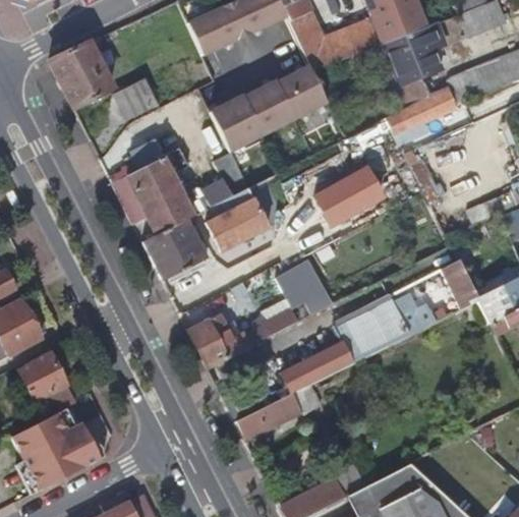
[(252,33),(236,0),(222,7),(238,39),(252,33)]
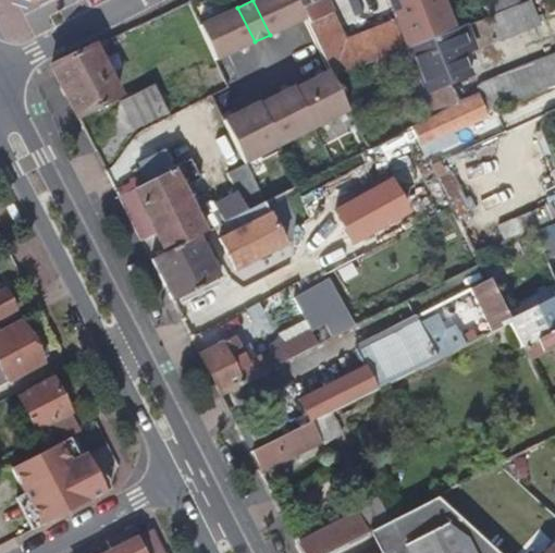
[(307,16),(298,0),(253,0),(270,35),(307,16)]
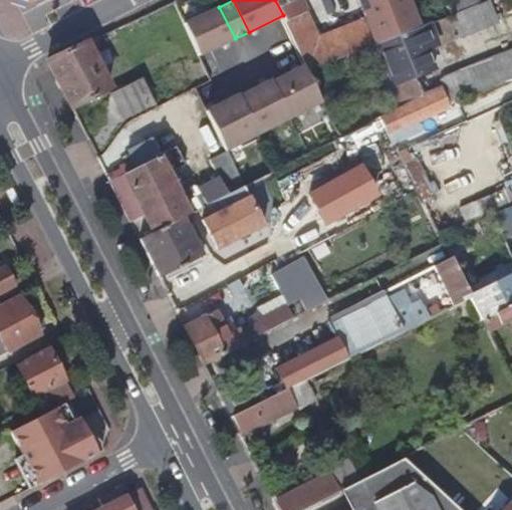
[(381,41),(421,25),(411,0),(362,0),(369,16),(321,35),(303,0),(275,0),(283,15),(308,63),(311,69),(368,46),(381,41)]
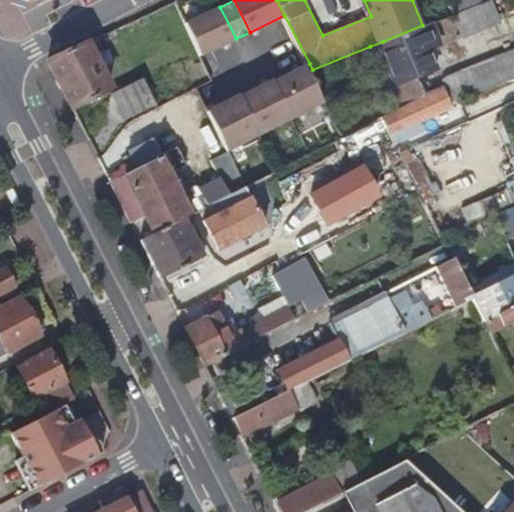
[(483,0),(452,0),(456,11),(483,0)]
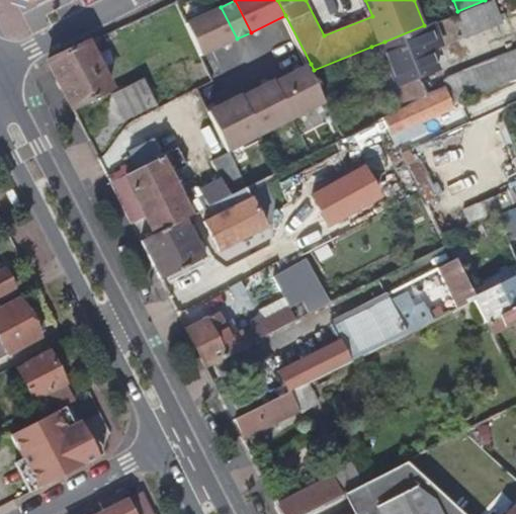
[(466,33),(505,17),(498,0),(485,0),(457,11),(466,33)]
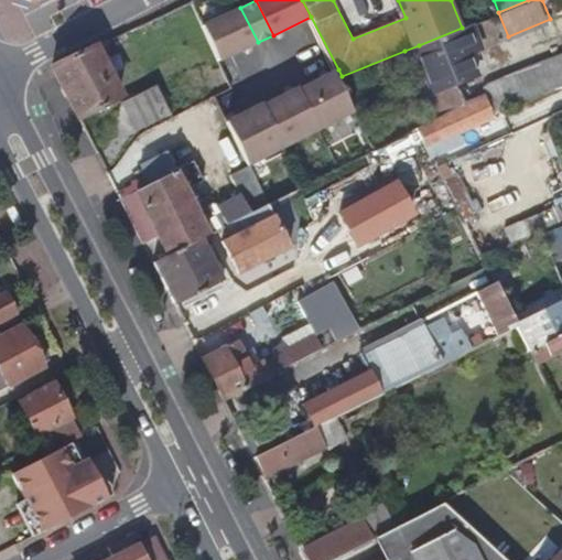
[(258,42),(240,8),(203,25),(219,61),(258,42)]
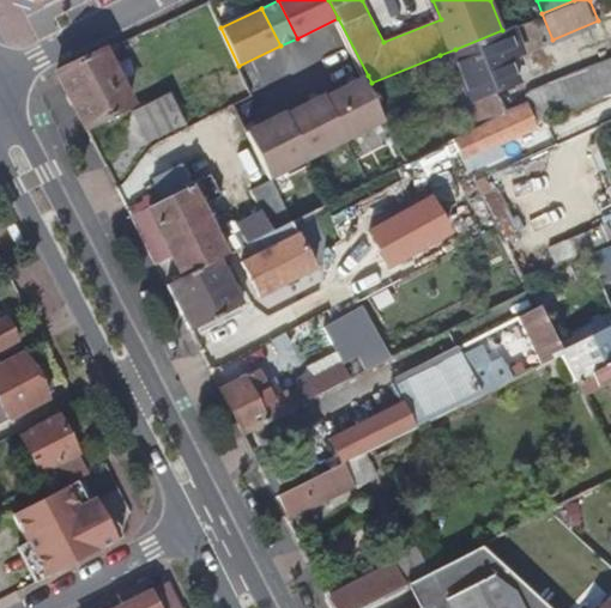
[(522,78),(513,55),(527,49),(518,24),(502,30),(455,49),(470,86),(485,123),(507,113),(497,89),(522,78)]
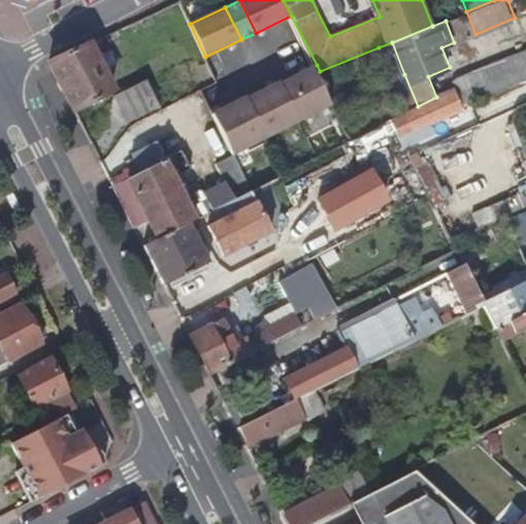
[(404,74),(392,42),(379,47),(391,79),(404,74)]
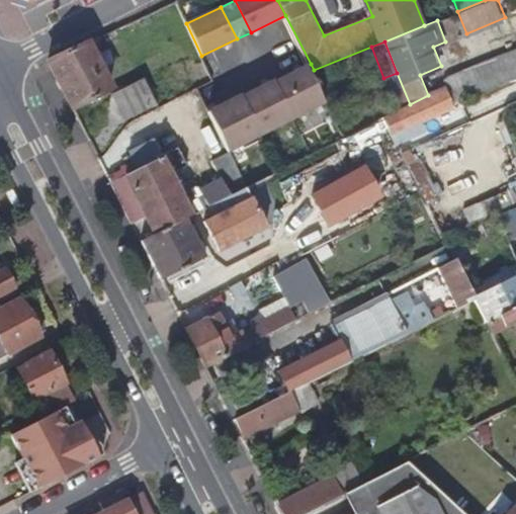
[(112,88),(88,43),(51,60),(74,106),(112,88)]
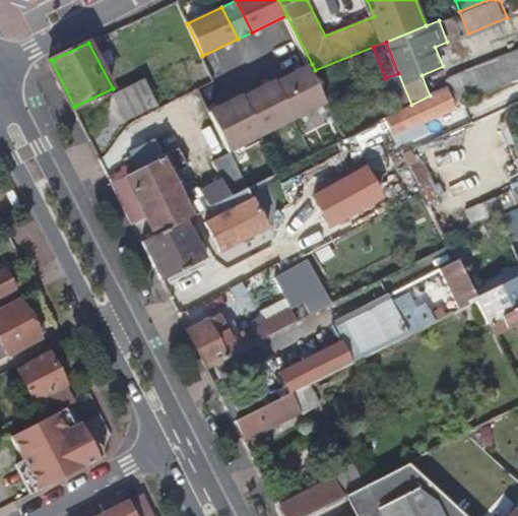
[(457,105),(517,78),(517,48),(447,78),(450,85),(457,105)]
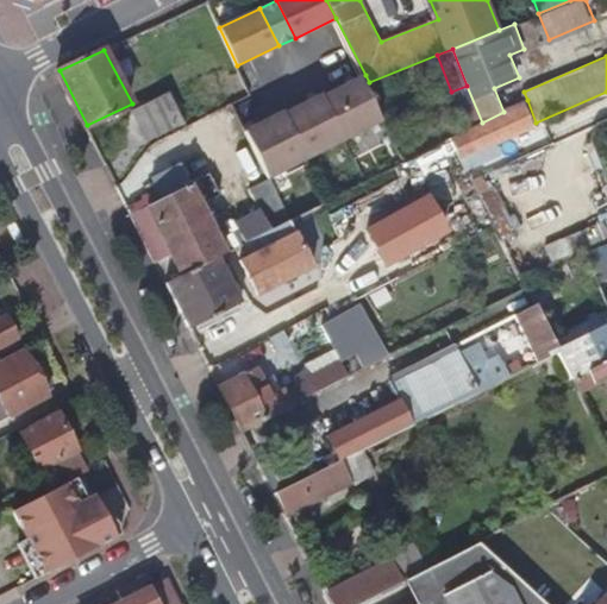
[(271,176),(387,118),(369,82),(365,75),(327,95),(326,93),(288,113),(287,111),(248,131),(271,176)]
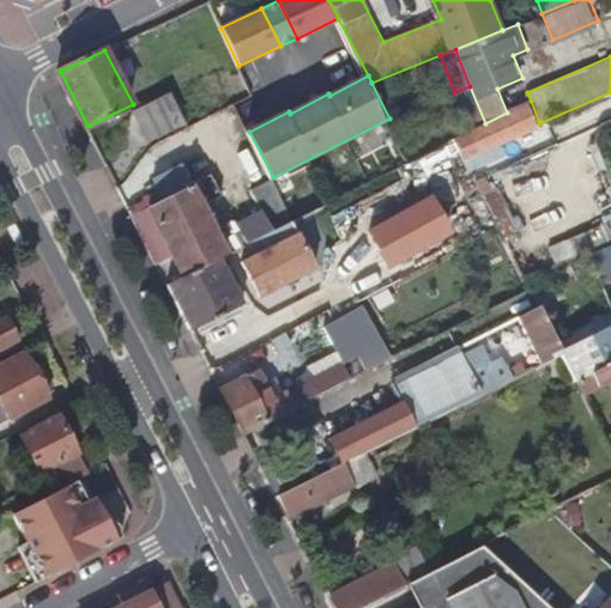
[(531,101),(527,92),(522,78),(497,89),(507,113),(531,101)]
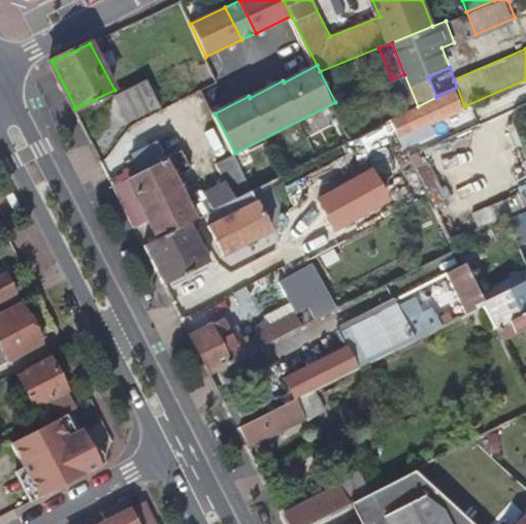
[(157,104),(143,78),(117,92),(130,118),(157,104)]
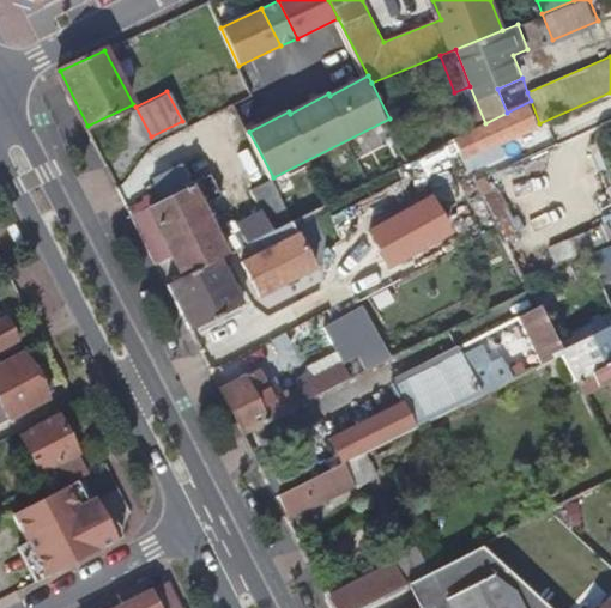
[(502,144),(540,126),(539,123),(531,101),(507,113),(485,123),(457,139),(472,169),(506,153),(502,144)]
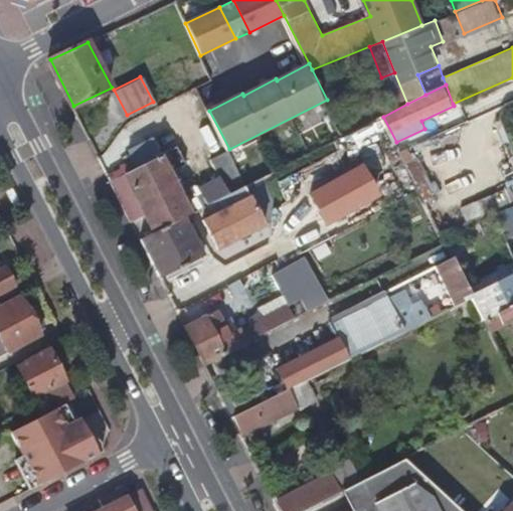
[(177,157),(173,149),(162,154),(166,163),(177,157)]
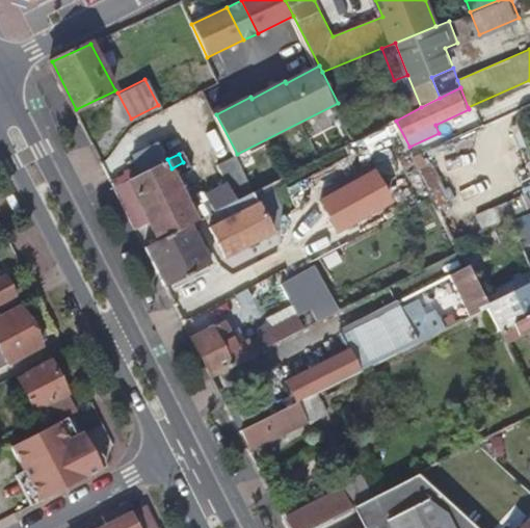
[(255,190),(237,154),(220,162),(221,166),(238,199),(255,190)]
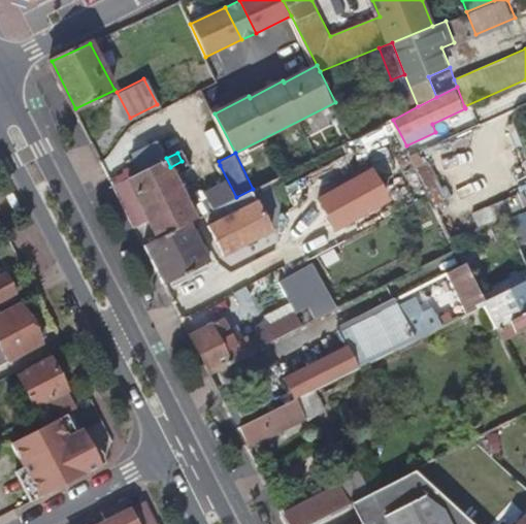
[(236,197),(220,165),(212,168),(216,173),(211,175),(216,187),(204,193),(208,202),(192,210),(170,167),(166,158),(129,176),(159,236),(190,221),(212,208),(236,197)]
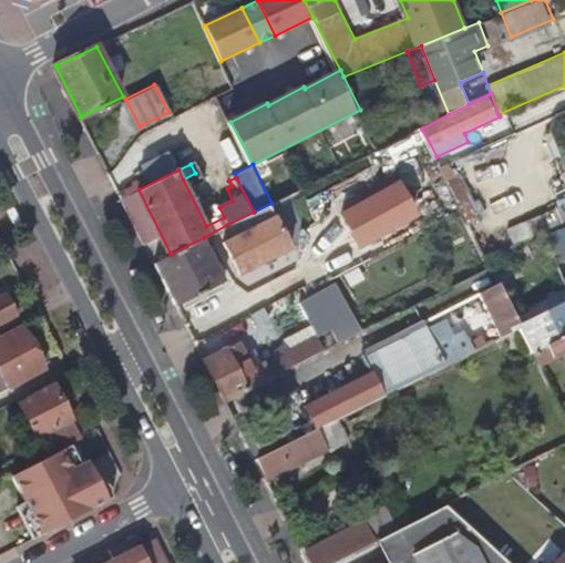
[(482,219),(459,175),(448,180),(462,207),(471,224),(482,219)]
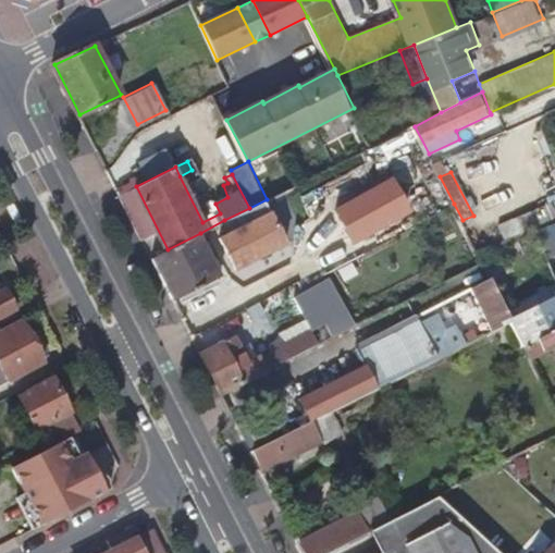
[(136,186),(132,177),(115,185),(120,194),(136,186)]
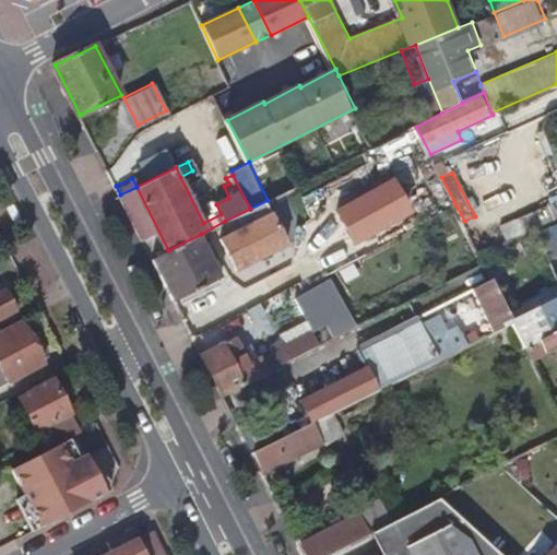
[(279,227),(307,212),(295,187),(268,200),(250,209),(225,221),(230,233),(221,237),(238,270),(288,244),(279,227)]
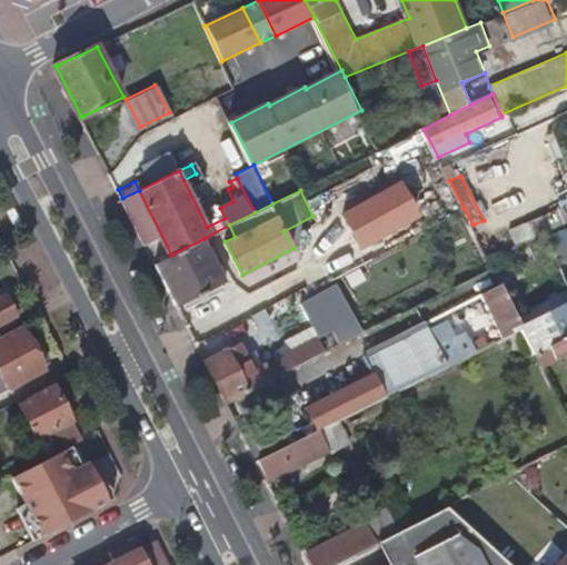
[(405,215),(419,231),(446,210),(433,192),(405,215)]
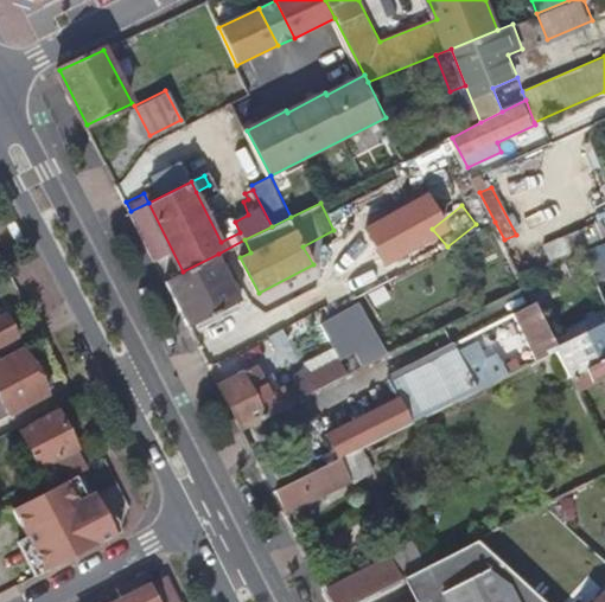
[(395,206),(365,221),(393,273),(399,268),(394,261),(418,247),(395,206)]
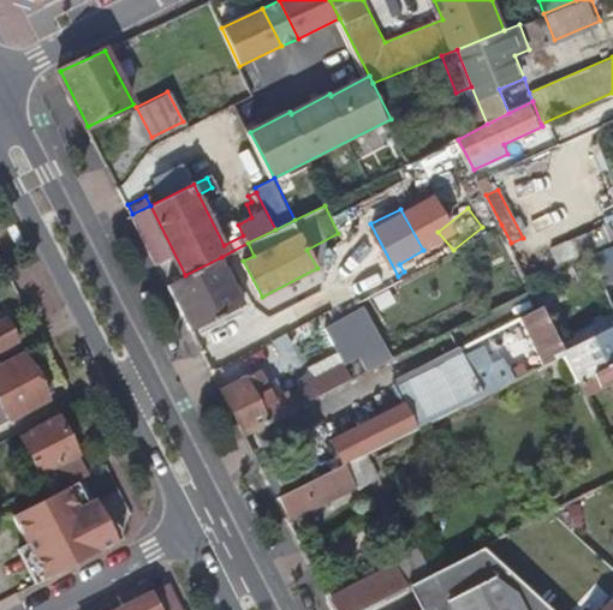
[(357,298),(398,276),(370,223),(328,245),(357,298)]
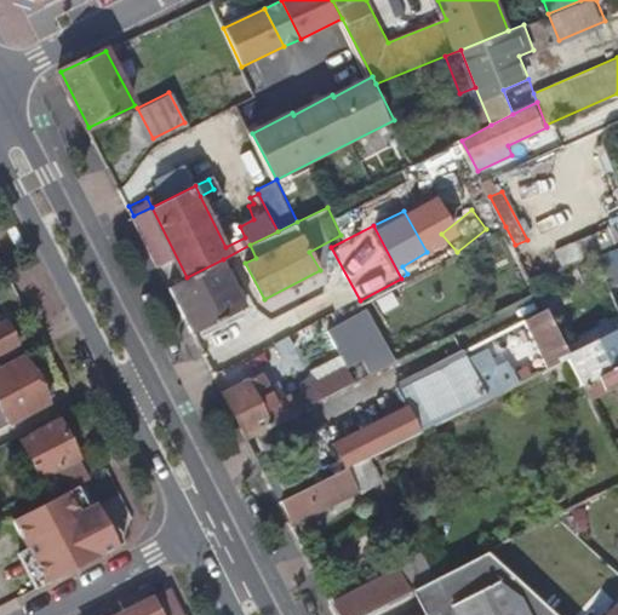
[(583,258),(617,243),(610,226),(576,241),(583,258)]
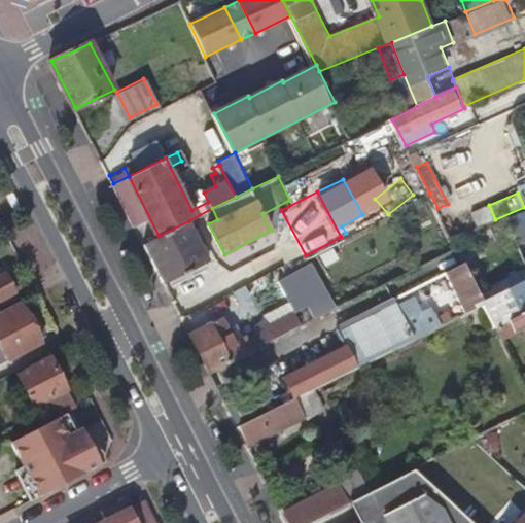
[(520,242),(524,240),(524,209),(510,216),(515,231),(520,242)]
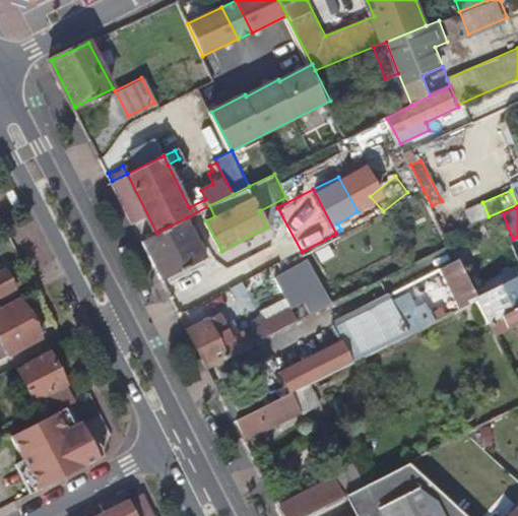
[(505,230),(500,216),(488,222),(493,235),(505,230)]
